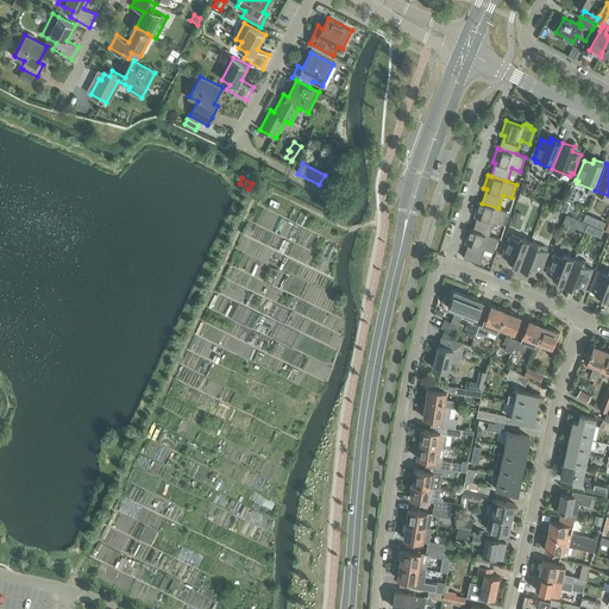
[(542,194),(540,201),(547,205),(551,198),(542,194)]
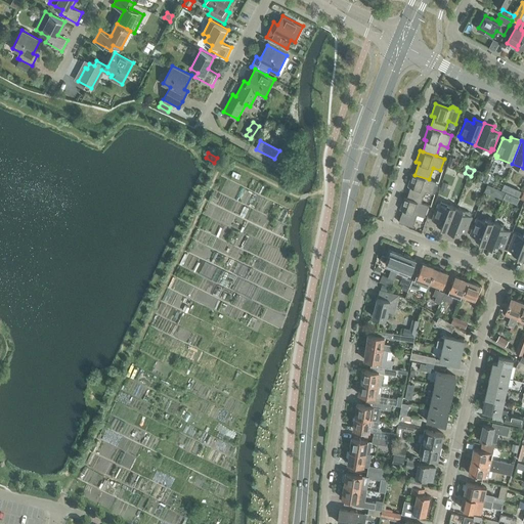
[(407,198),(421,203),(425,191),(432,193),(436,182),(429,179),(415,175),(412,174),(408,185),(410,186),(407,198)]
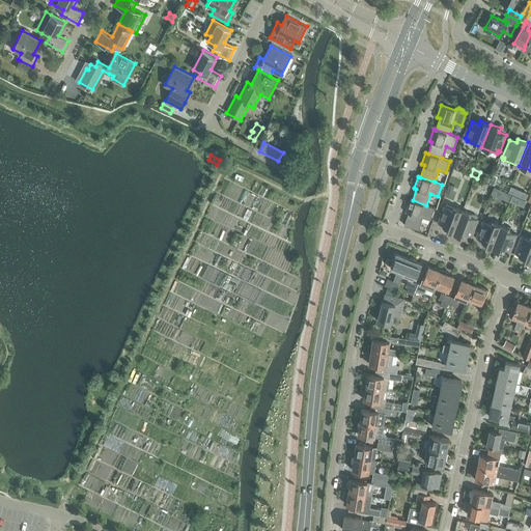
[(526,198),(529,192),(511,185),(508,191),(526,198)]
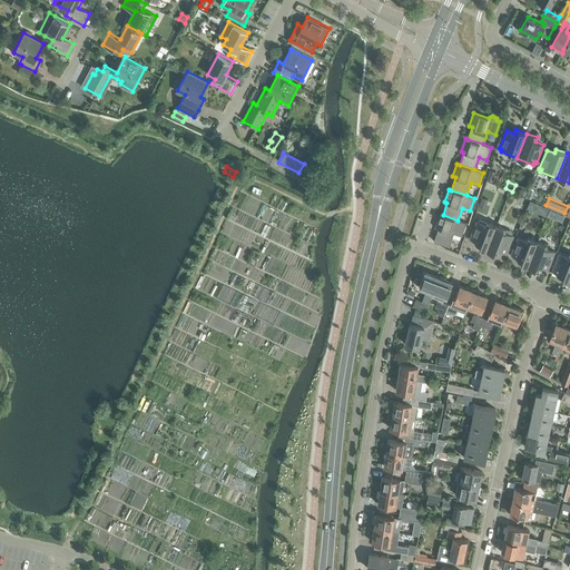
[(531,199),(527,207),(547,216),(550,207),(531,199)]
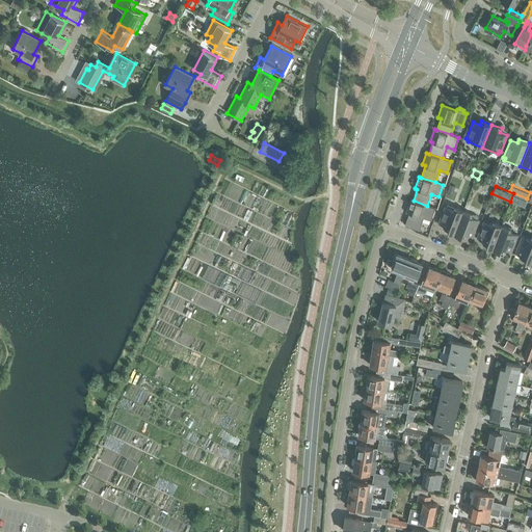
[(525,206),(527,201),(514,194),(511,201),(525,206)]
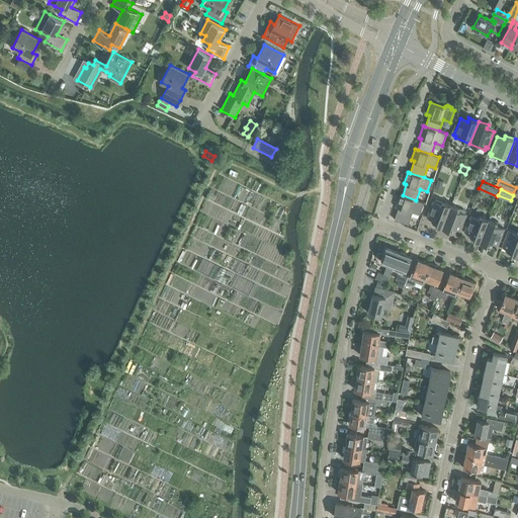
[(424,202),(416,200),(403,195),(400,195),(396,206),(399,207),(395,220),(409,224),(413,212),(420,214),(424,202)]
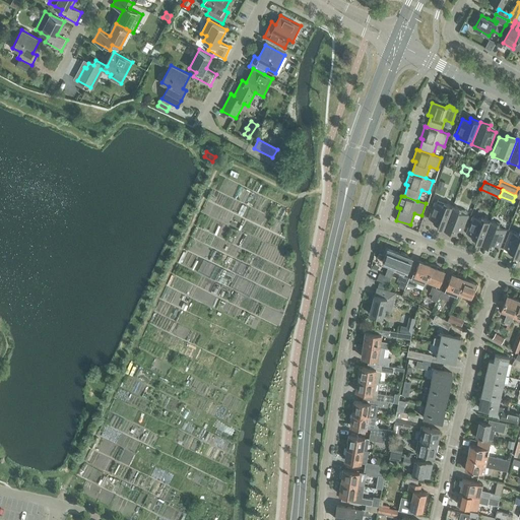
[(444,229),(453,206),(438,200),(437,202),(435,201),(429,218),(436,220),(434,224),(444,229)]
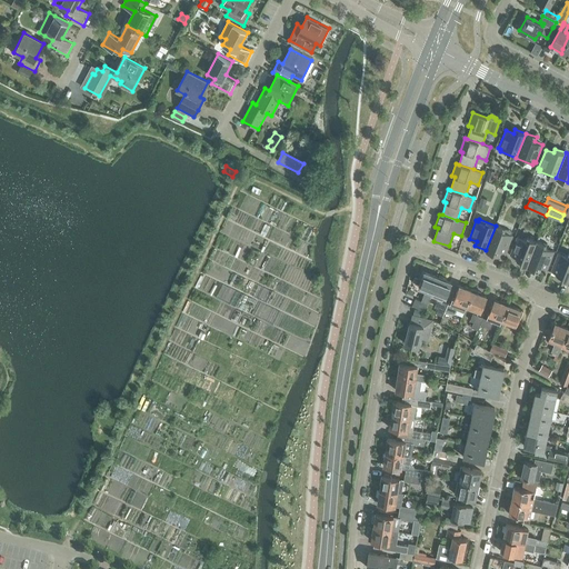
[(512,231),(496,226),(486,250),(497,255),(498,250),(506,253),(513,235),(511,235),(512,231)]
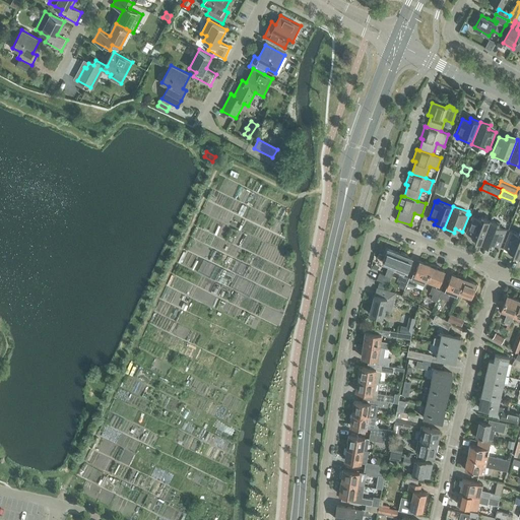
[(471,240),(481,243),(491,220),(475,214),(474,217),(472,216),(466,233),(473,236),(471,240)]
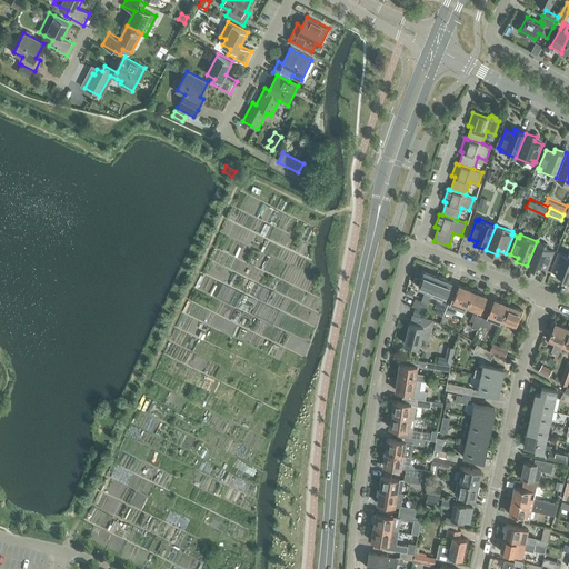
[(553,248),(537,241),(527,266),(538,270),(539,266),(547,269),(555,251),(552,250),(553,248)]
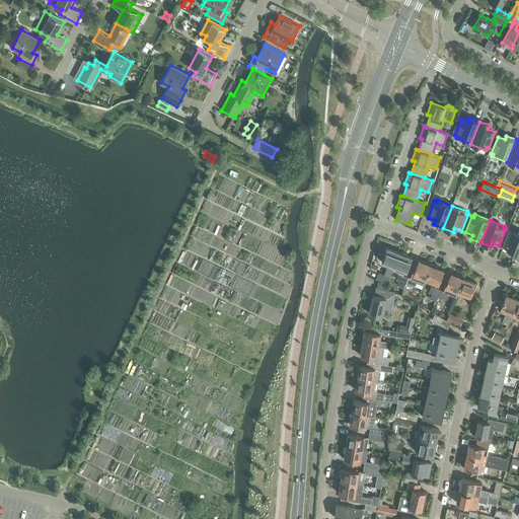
[(509,253),(518,257),(518,255),(518,231),(512,229),(512,231),(510,230),(503,247),(510,249),(509,253)]
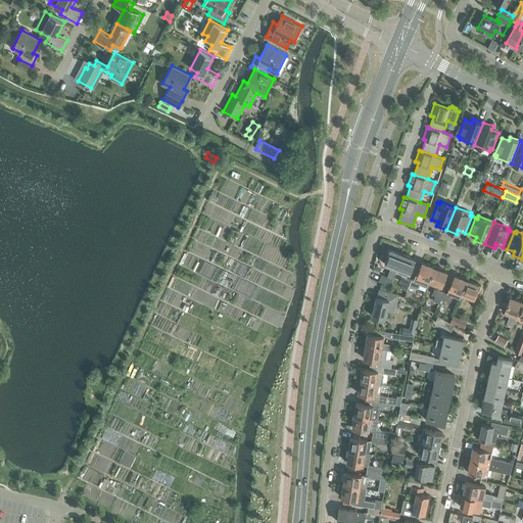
[(394,273),(402,254),(388,249),(386,255),(387,256),(385,263),(391,266),(389,271),(394,273)]
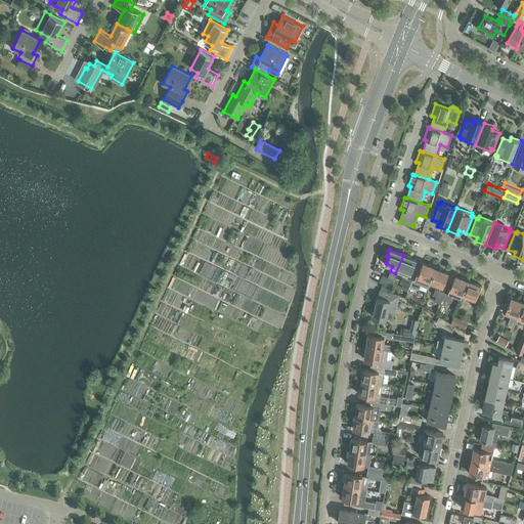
[(404,255),(403,255),(398,268),(410,273),(416,260),(411,258),(411,257),(404,254),(404,255)]
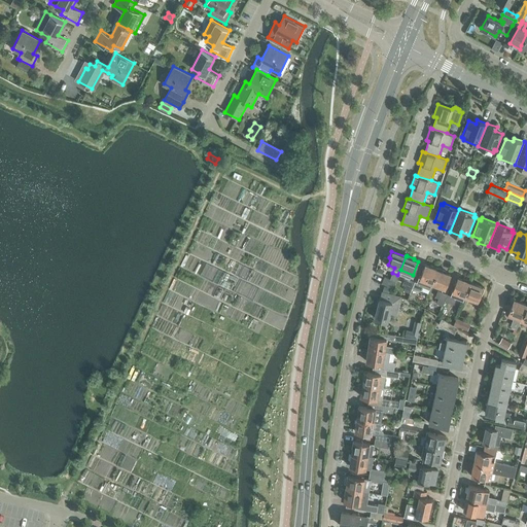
[(419,277),(417,282),(415,281),(412,288),(415,289),(419,291),(421,289),(422,286),(429,289),(432,282),(438,268),(431,265),(430,266),(426,265),(421,277),(419,277)]
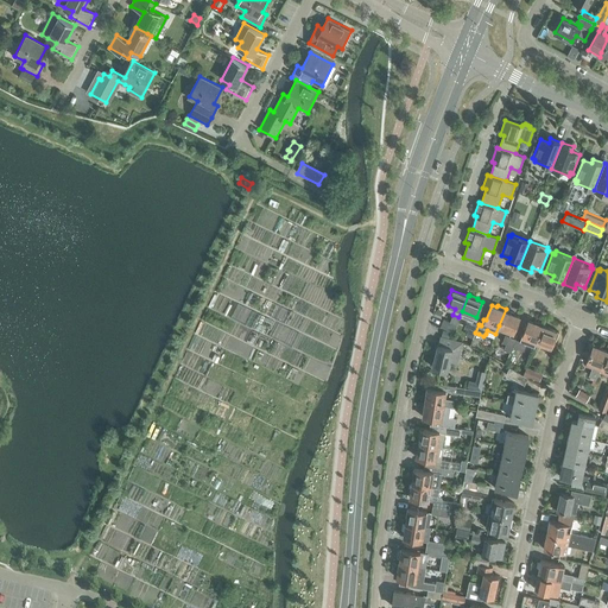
[(514,312),(506,309),(499,325),(514,331),(520,316),(514,314),(514,312)]
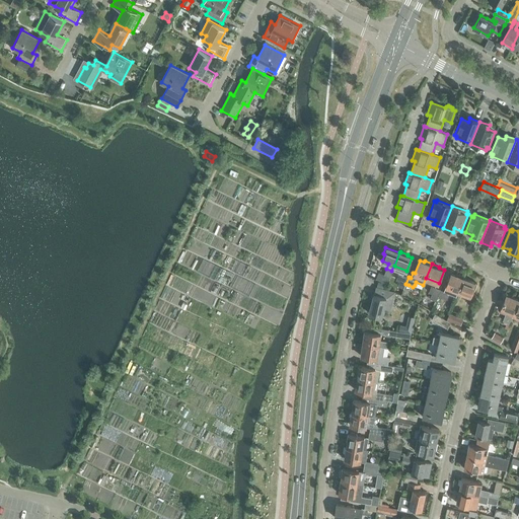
[(386,283),(391,271),(386,269),(384,275),(378,273),(376,279),(386,283)]
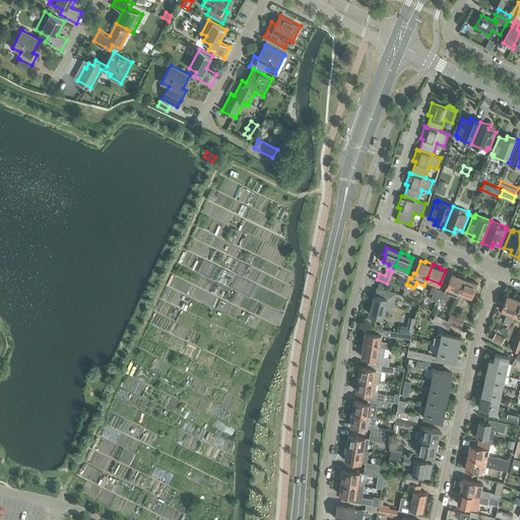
[(452,288),(459,291),(464,277),(464,276),(457,273),(457,275),(452,273),(447,286),(445,291),(441,290),(439,296),(447,299),(452,288)]
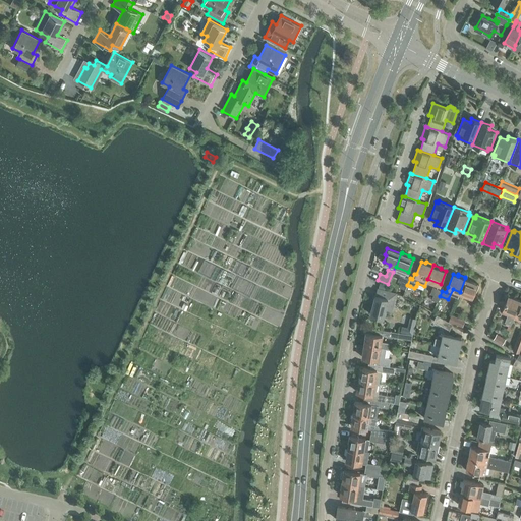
[(406,288),(407,285),(410,278),(400,275),(398,281),(401,282),(400,287),(405,289),(406,288)]
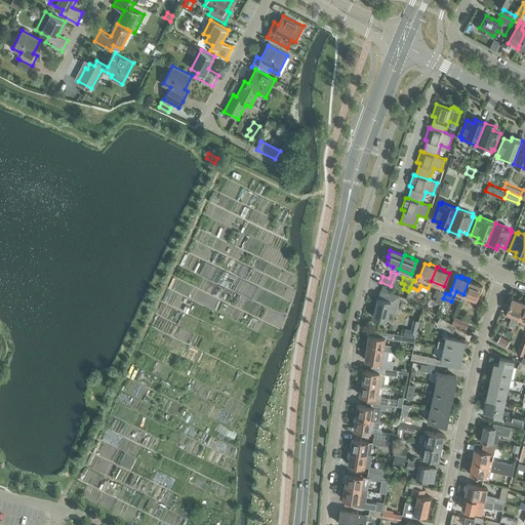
[(469,280),(463,294),(476,298),(479,292),(480,292),(483,286),(469,280)]
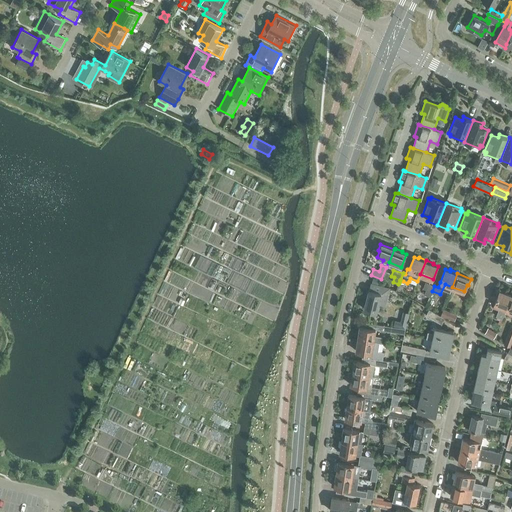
[(432,291),(434,286),(425,282),(423,288),(426,289),(424,294),(429,296),(431,291),(432,291)]
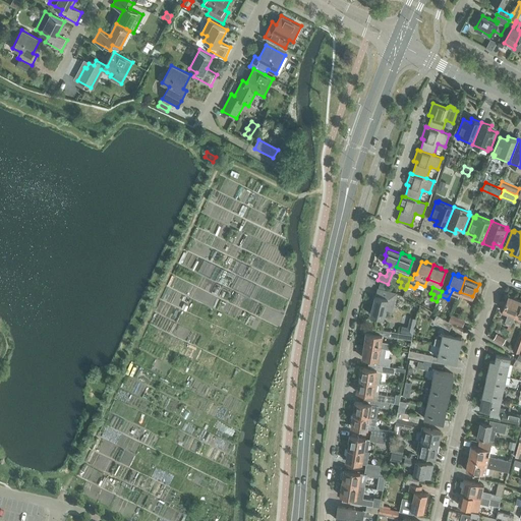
[(383,317),(385,309),(392,310),(397,293),(384,290),(378,289),(378,288),(375,295),(370,314),(383,317)]
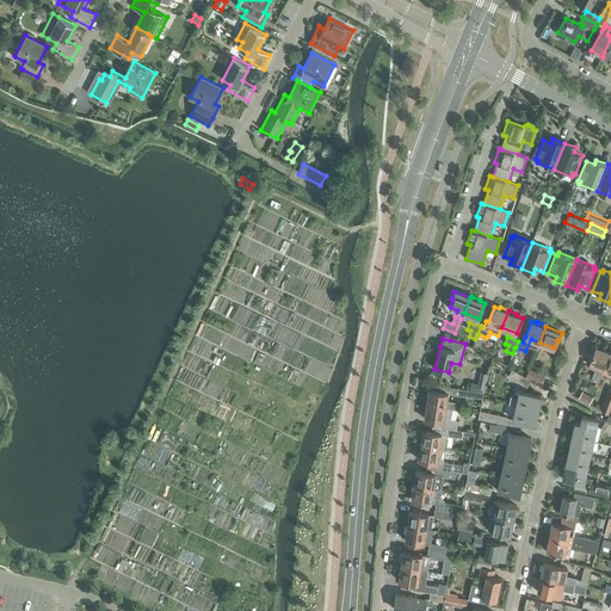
[(593,355),(591,363),(588,368),(596,371),(593,378),(599,381),(603,374),(610,352),(594,346),(592,355),(593,355)]
